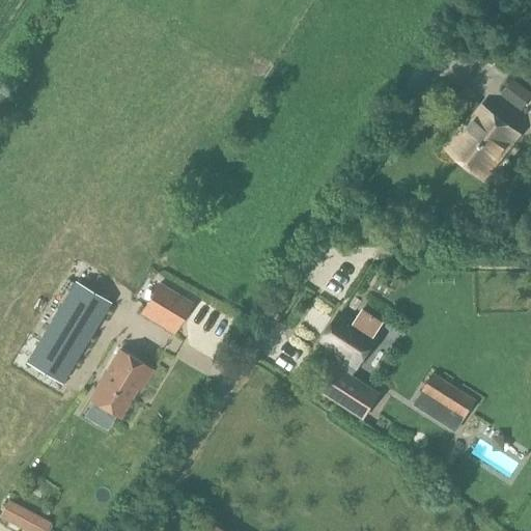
[(521,110),(530,95),(530,94),(513,81),(502,95),(521,110)]
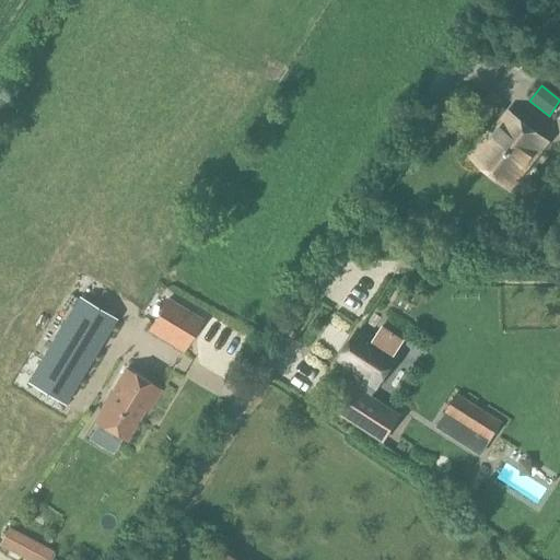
[(509,187),(545,141),(510,114),(475,158),(509,187)]
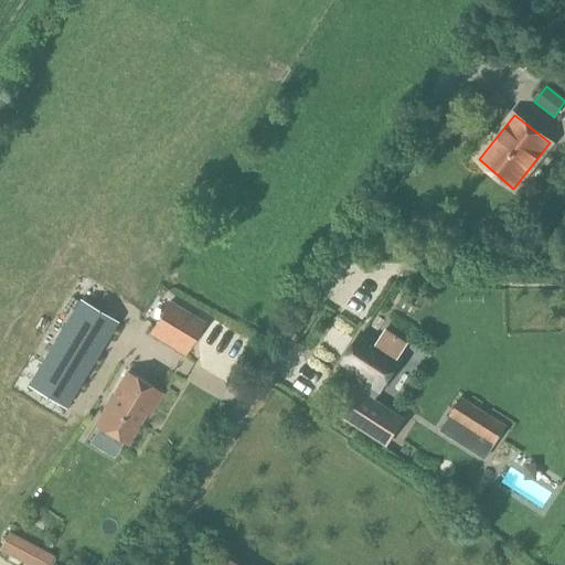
[(80,300),(28,385),(66,408),(117,323),(80,300)]
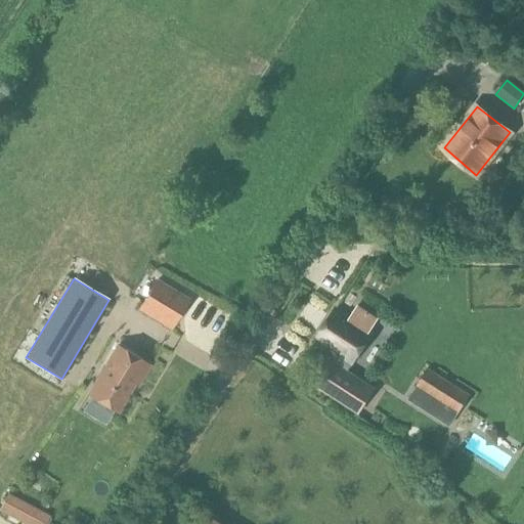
[(46,278),(40,288),(54,297),(60,288),(46,278)]
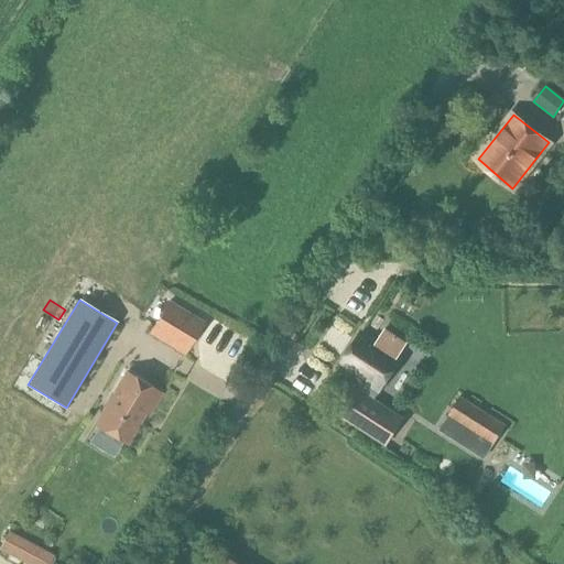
[(184,351),(201,323),(169,304),(152,334),(184,351)]
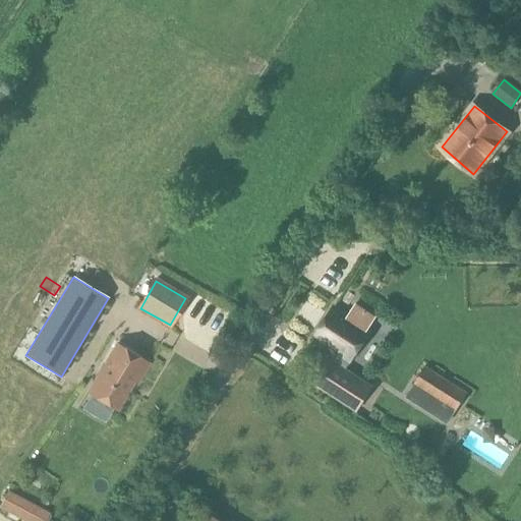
[(348,362),(369,331),(334,307),(312,339),(348,362)]
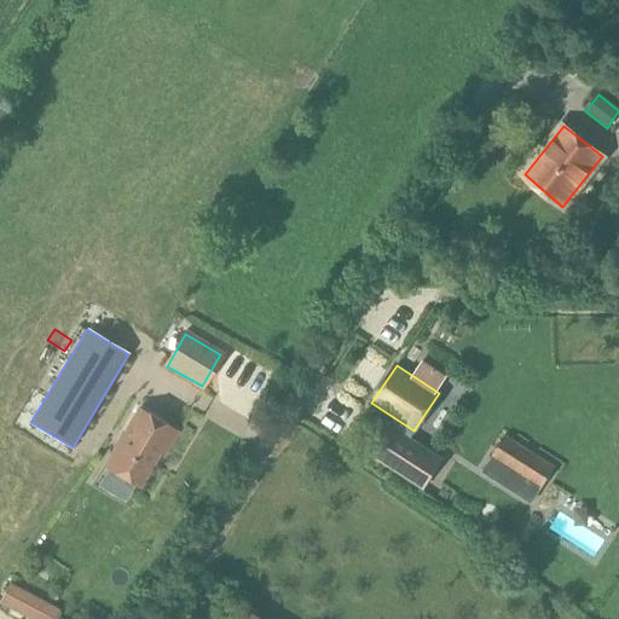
[(178,433),(139,409),(106,466),(142,487),(178,433)]
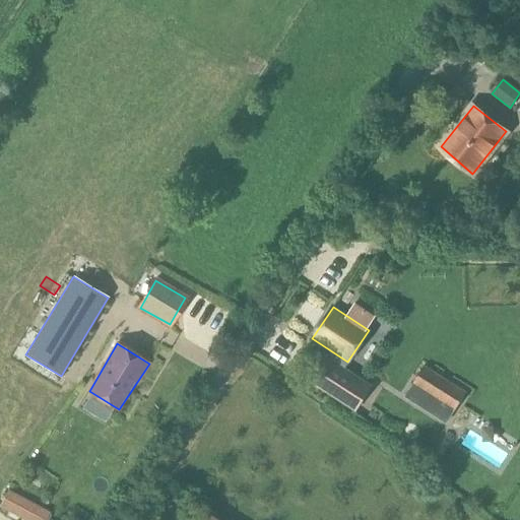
[(367,382),(327,354),(312,378),(351,405),(367,382)]
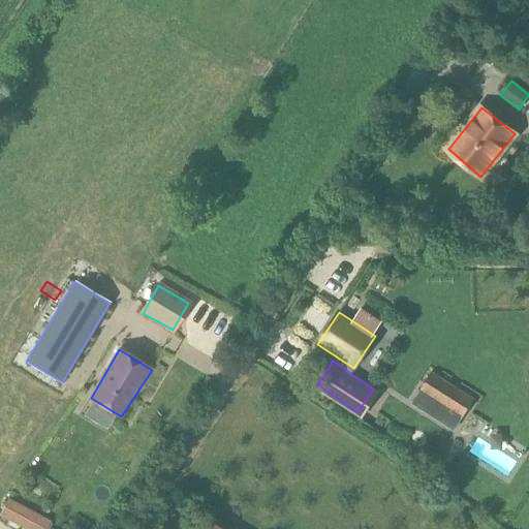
[(462,416),(473,399),(431,372),(421,390),(462,416)]
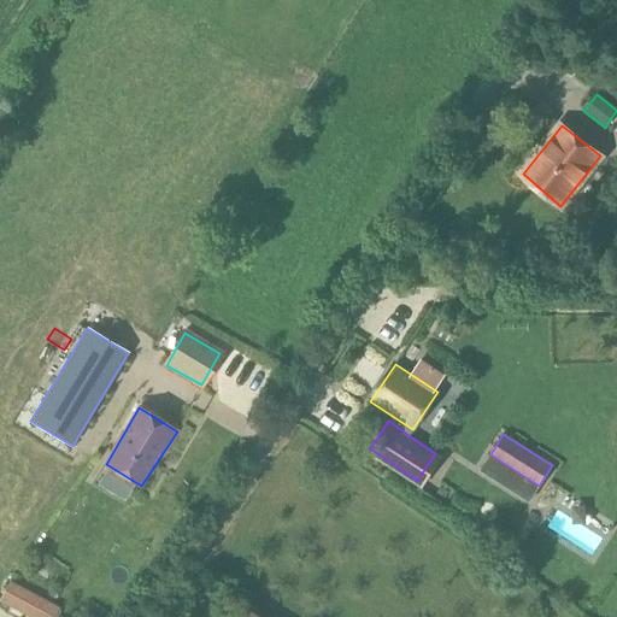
[(31,616),(51,616),(57,606),(10,581),(0,600),(31,616)]
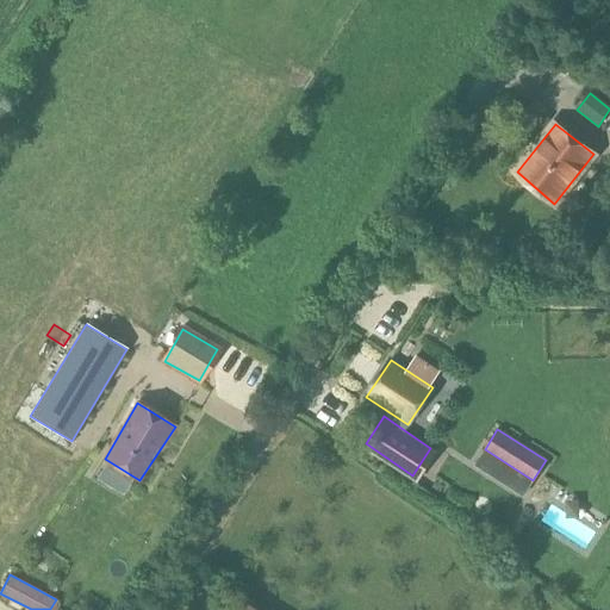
[(253,609),(237,599),(230,609),(253,609)]
